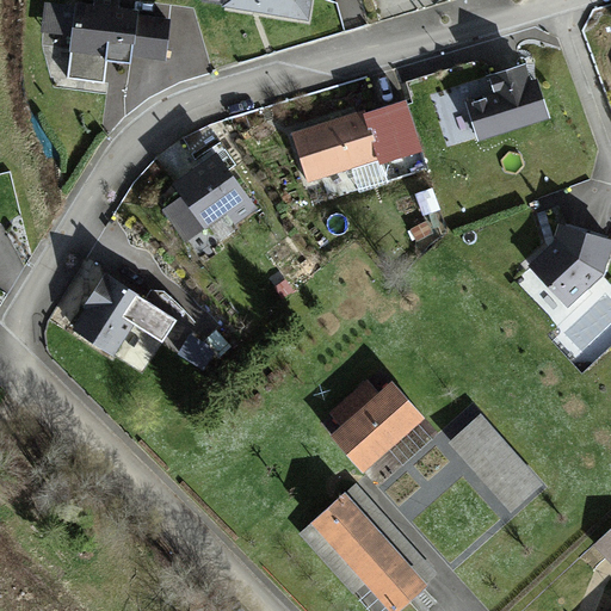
[(263,13),(307,20),(309,0),(226,0),(226,7),(263,13)]
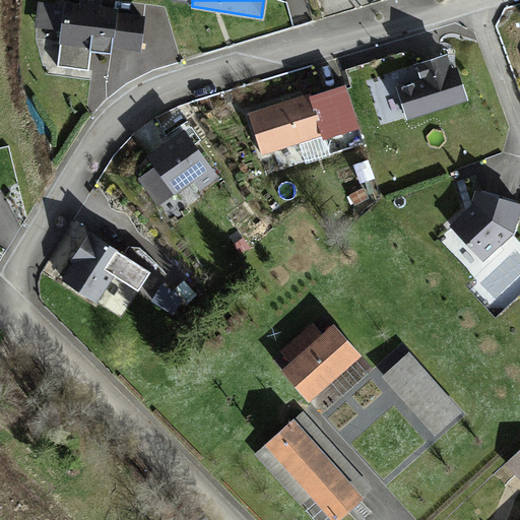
[(113,47),(140,51),(144,21),(116,17),(116,13),(100,11),(101,3),(81,1),(80,9),(65,7),(60,44),(90,48),(89,54),(101,55),(111,57),(113,47)]
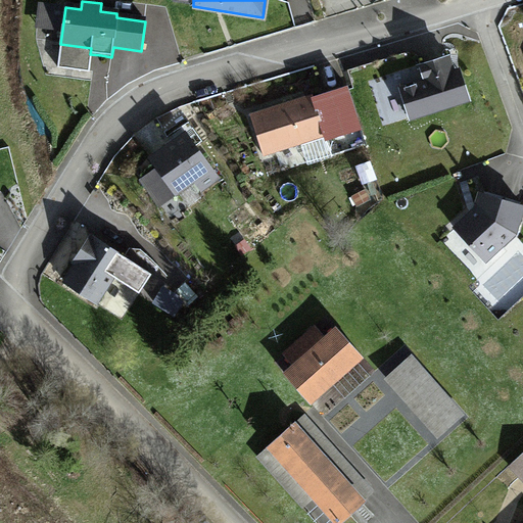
[(453,75),(447,58),(420,66),(425,84),(400,92),(409,119),(469,100),(463,80),(455,82),(453,75)]
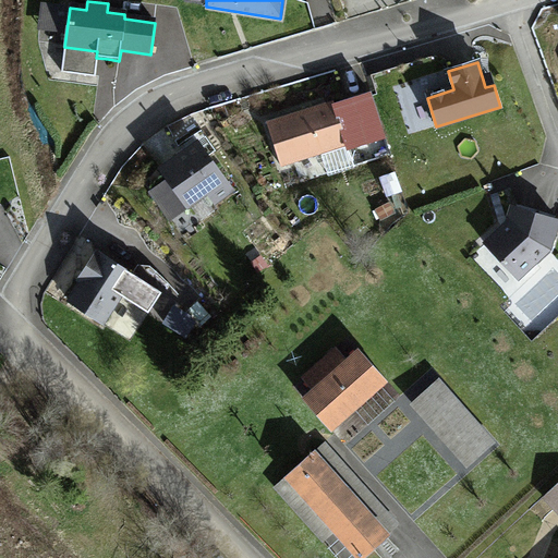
[(487,79),(483,80),(485,87),(494,85),(490,77),(487,79)]
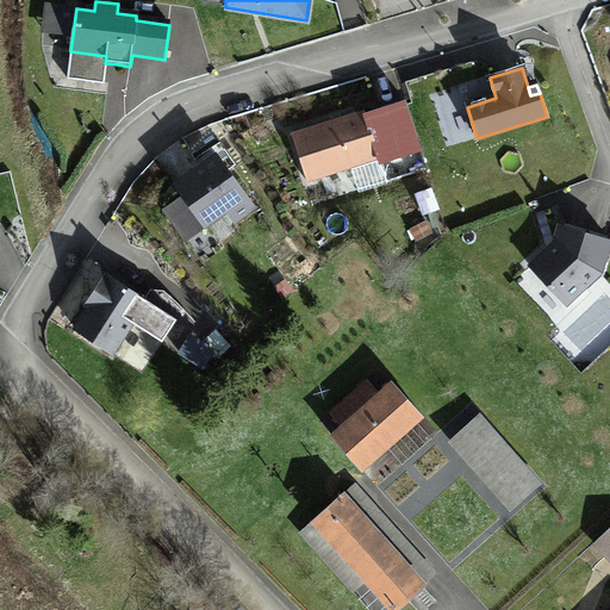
[(404,101),(365,114),(380,160),(381,165),(421,151),(404,101)]
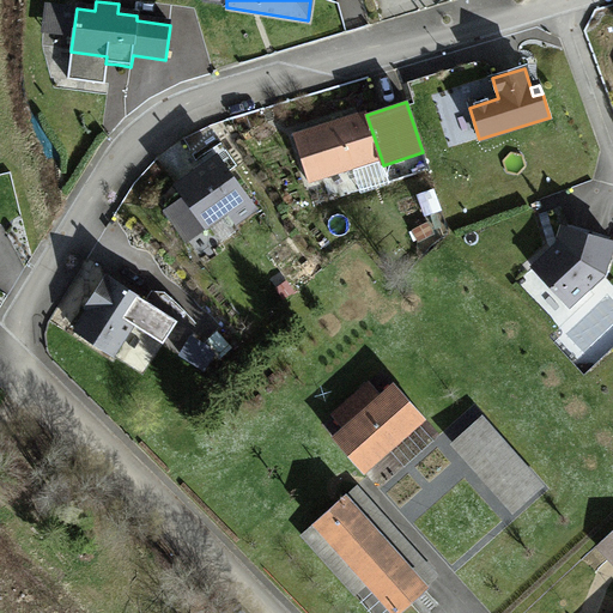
[(382,161),(366,115),(366,111),(327,125),(293,135),(309,184),(382,161)]
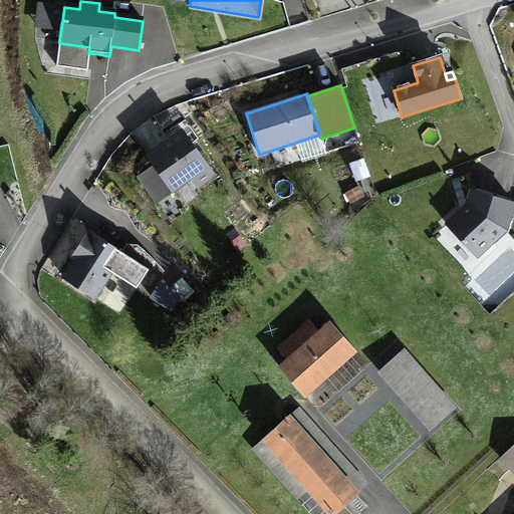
[(354,127),(321,139),(326,154),(359,144),(354,127)]
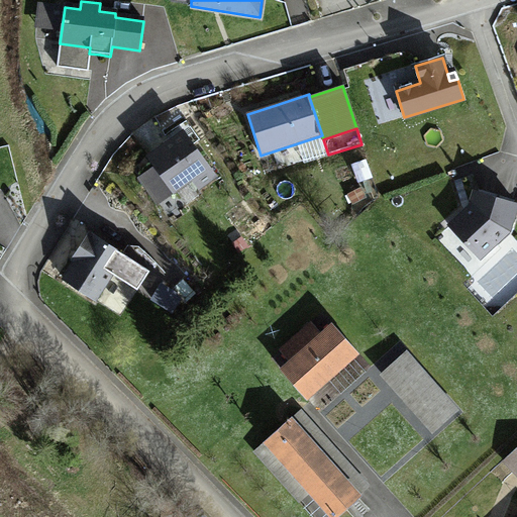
[(216,177),(184,132),(165,146),(147,159),(174,194),(192,181),(199,190),(216,177)]
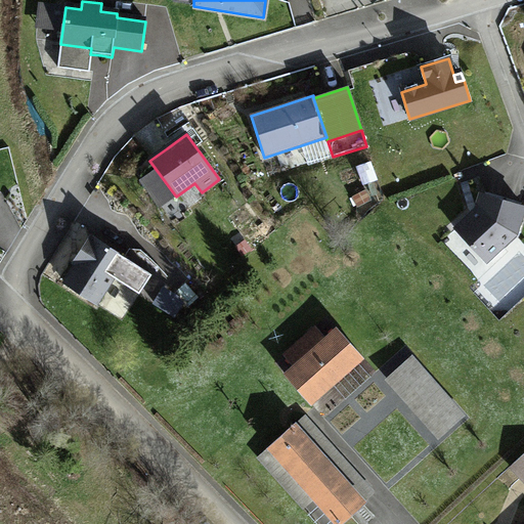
[(477,210),(455,230),(485,263),(516,235),(523,208),(505,202),(482,194),(477,210)]
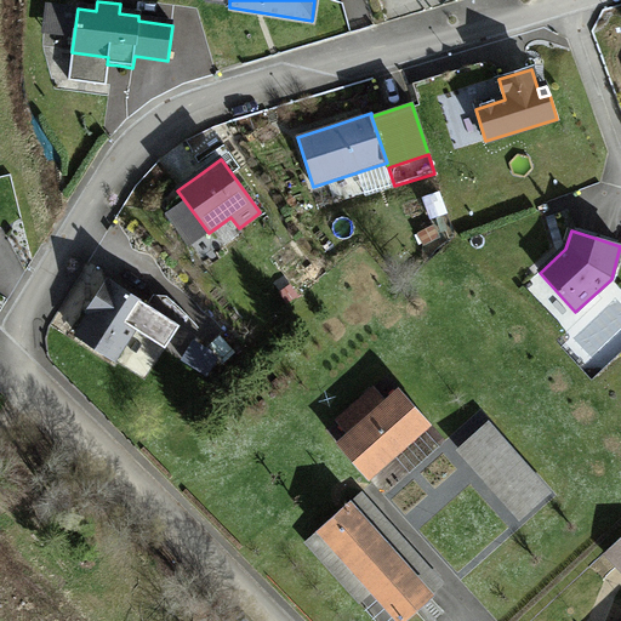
[(75,336),(110,362),(147,308),(110,283),(109,285),(106,283),(91,305),(95,307),(87,318),(75,336)]
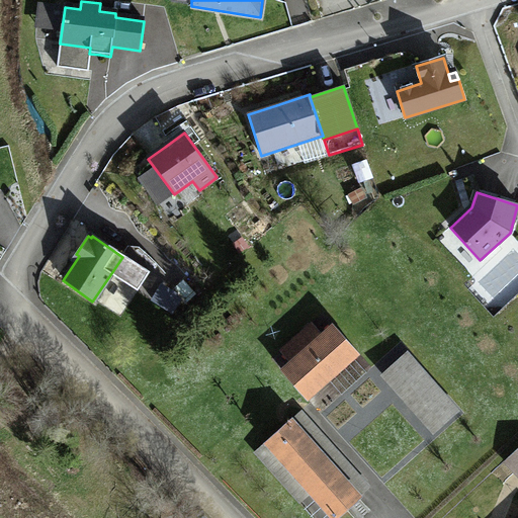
[(288,359),(321,381),(336,367),(355,349),(330,322),(319,332),(309,321),(278,348),(288,359)]
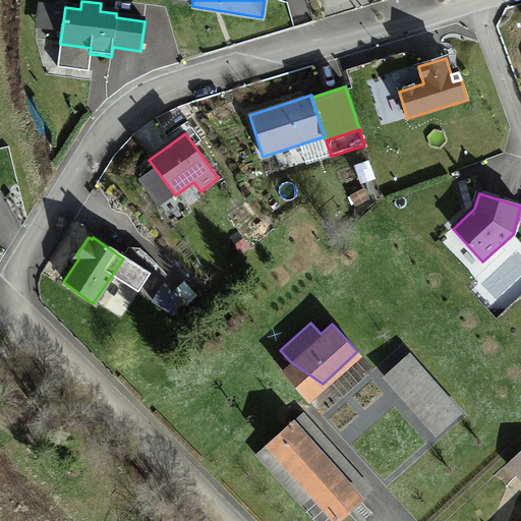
[(280,370),(306,399),(323,384),(290,361),(280,370)]
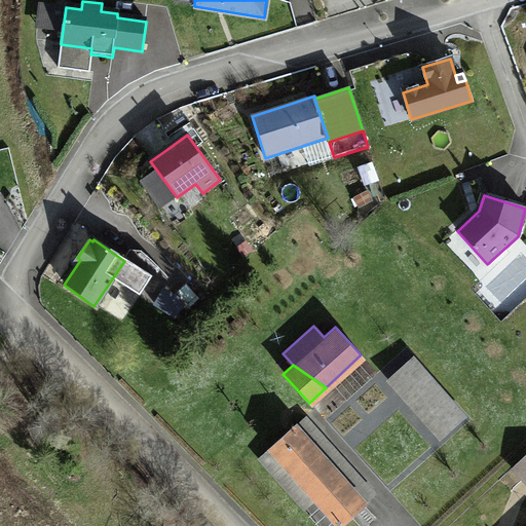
[(303,413),(294,421),(363,499),(373,490),(303,413)]
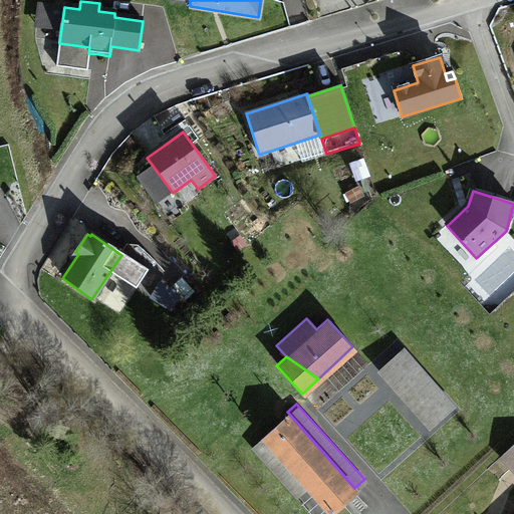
[(354,488),(287,412),(262,434),(330,510),(354,488)]
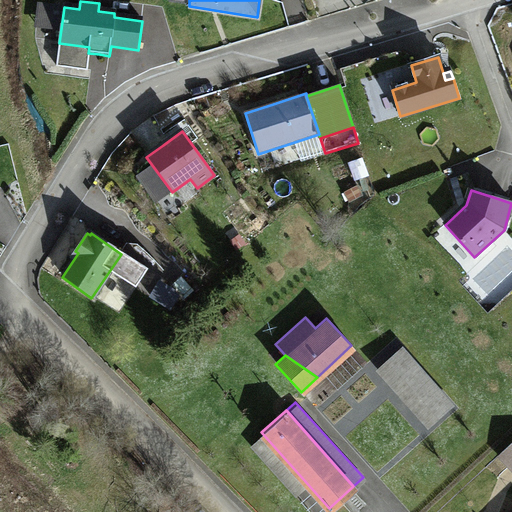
[(511,439),(497,453),(511,468),(511,439)]
